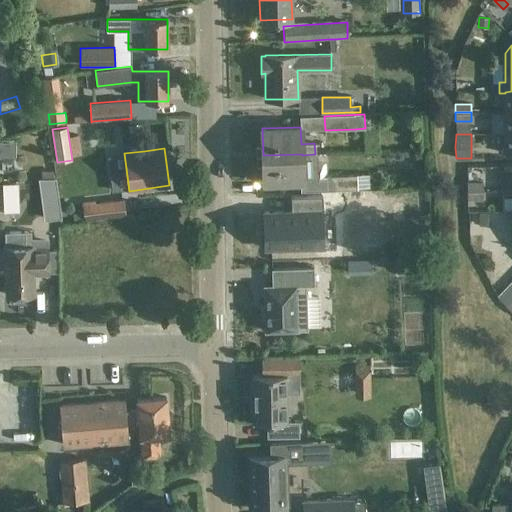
[(315,164),(315,154),(302,155),(302,154),(263,155),(264,182),(302,181),(302,165),(315,164)]
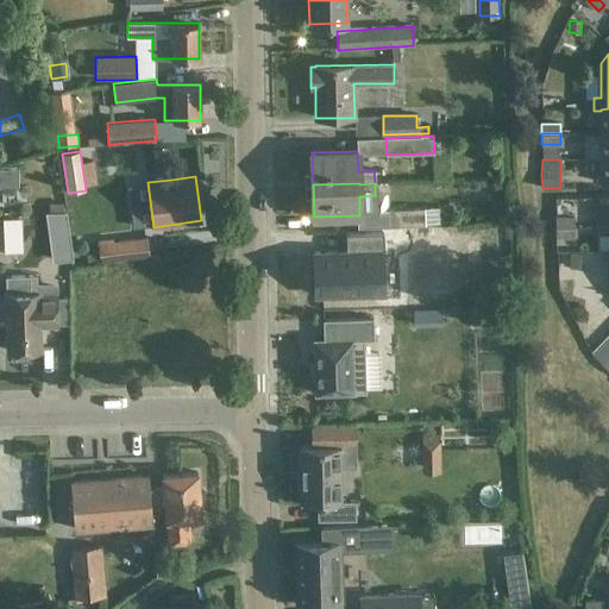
[(31,243),(31,207),(11,208),(11,243),(31,243)]
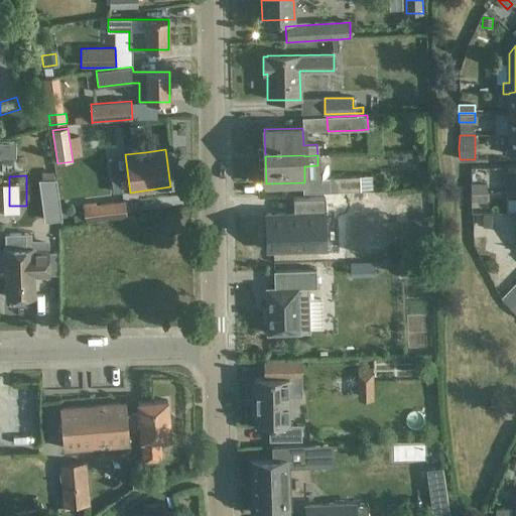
[(329,177),(330,192),(360,190),(359,176),(329,177)]
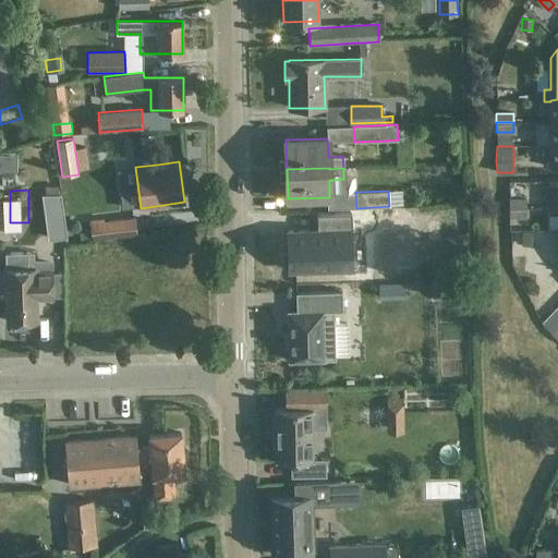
[(60,194),(44,194),(46,211),(62,209),(60,194)]
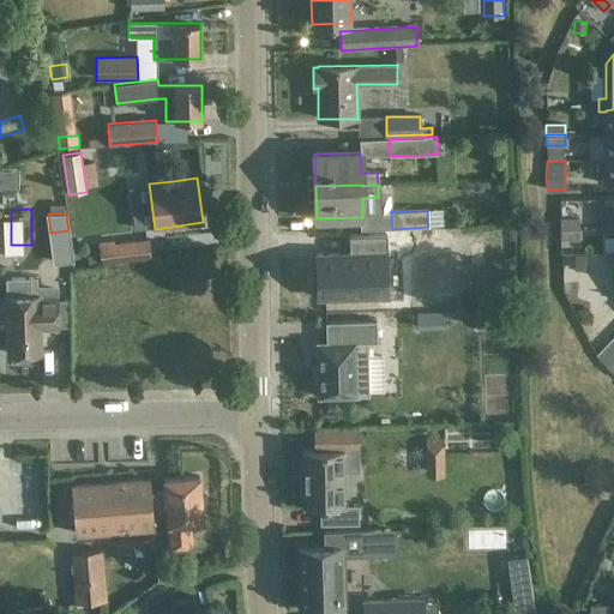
[(559,220),(559,229),(578,229),(578,220),(559,220)]
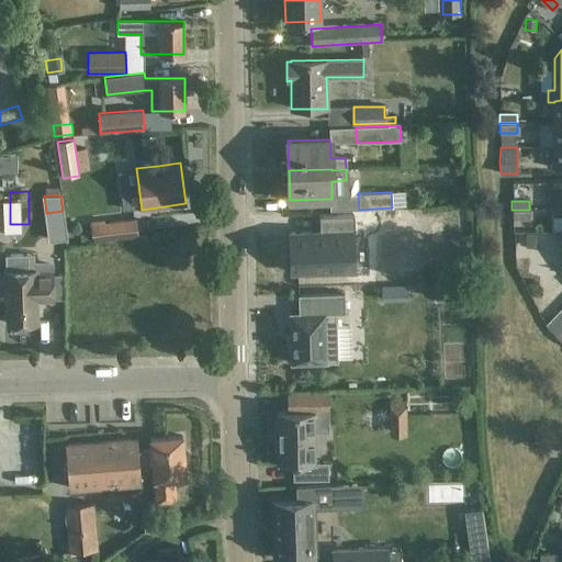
[(529,218),(529,210),(512,210),(512,218),(529,218)]
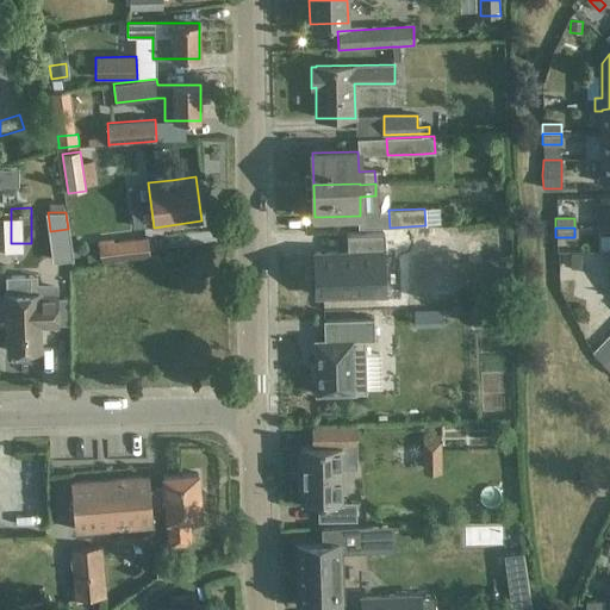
[(383,294),(381,234),(348,234),(348,253),(315,254),(315,296),(383,294)]
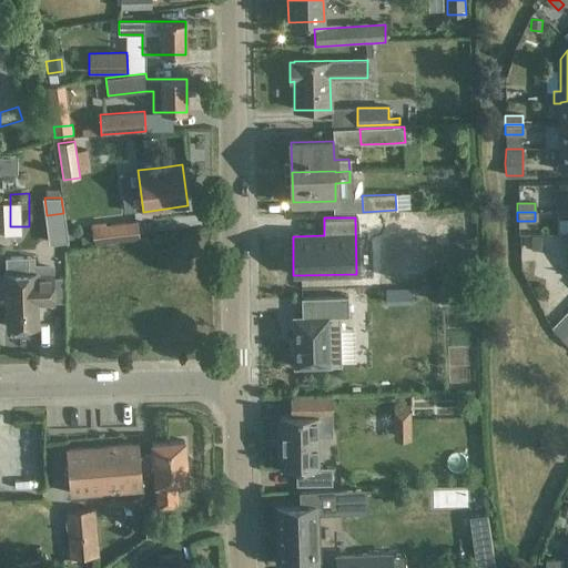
[(93,245),(135,240),(133,222),(103,226),(103,223),(90,225),(93,245)]
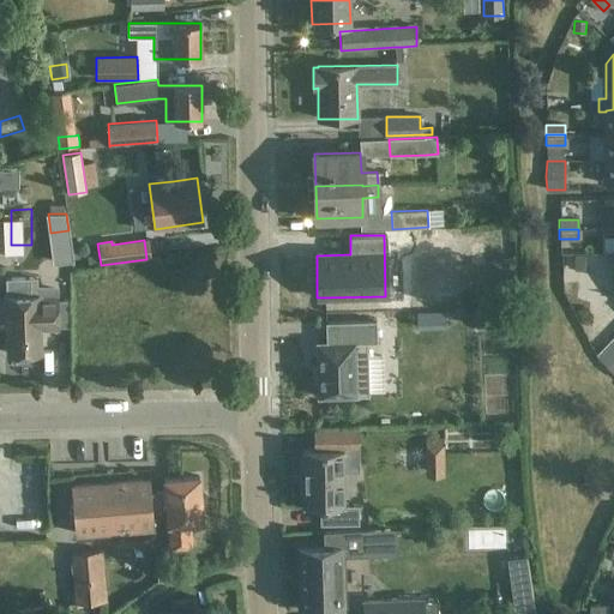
[(573,254),(573,270),(584,270),(584,254),(573,254)]
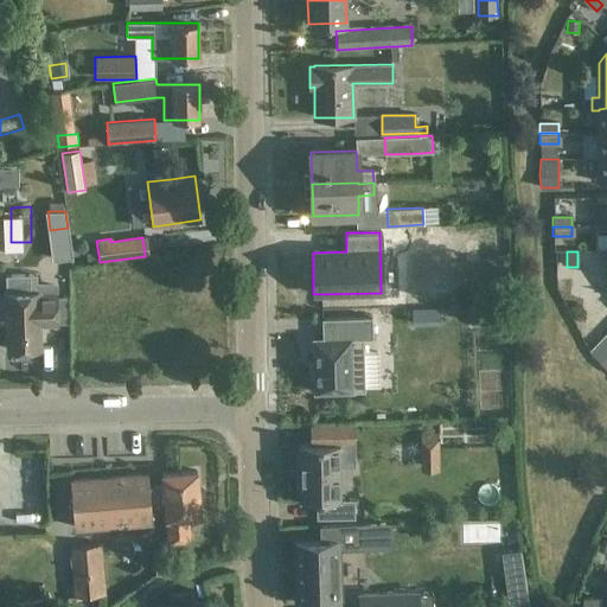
[(0,326),(7,326),(8,350),(40,349),(39,325),(57,325),(57,301),(56,294),(30,294),(30,274),(6,275),(6,293),(0,292),(0,326)]
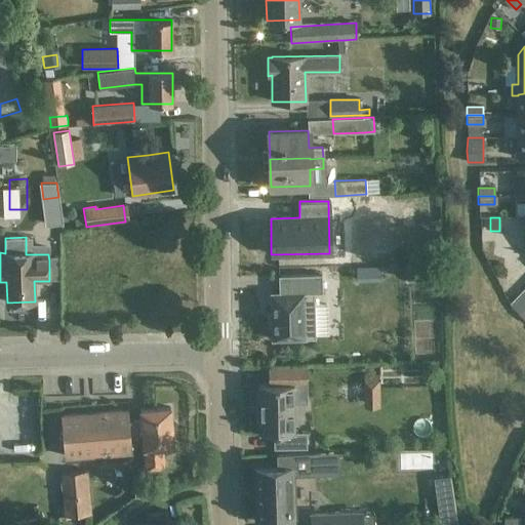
[(369,266),(369,280),(381,279),(380,266),(369,266)]
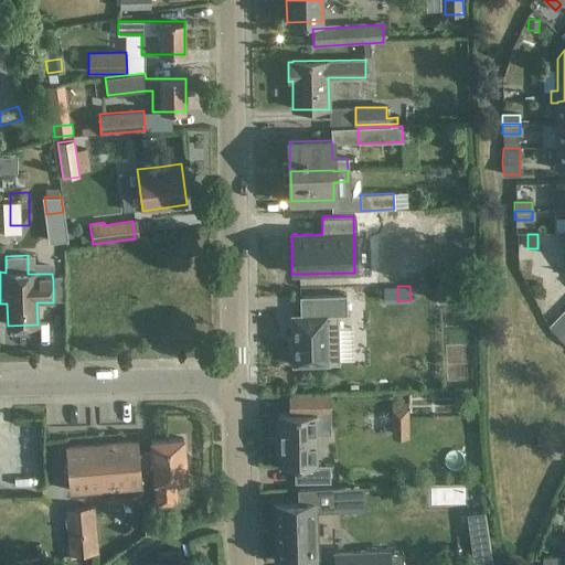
[(458,289),(440,290),(441,306),(459,305),(458,289)]
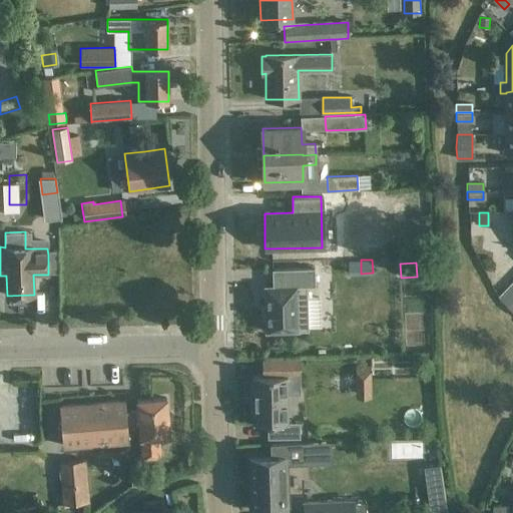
[(273,287),(265,287),(267,332),(309,331),(309,327),(321,326),(320,298),(308,299),(307,286),(315,286),(315,268),(273,269),(273,287)]
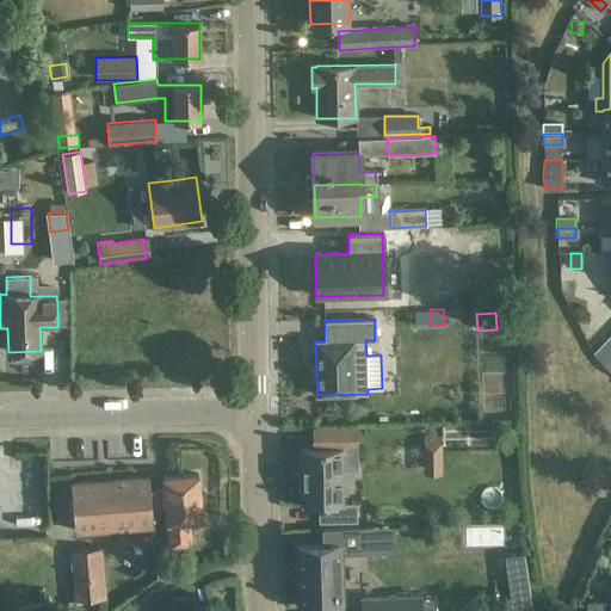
[(301,448),(301,505),(318,505),(318,522),(356,522),(356,504),(341,504),(341,448),(301,448)]
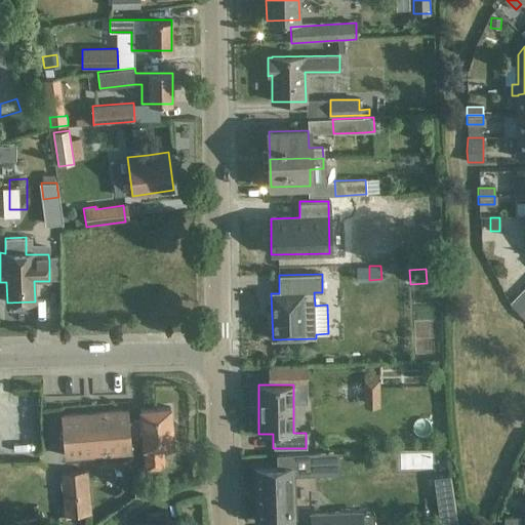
[(131,442),(143,441),(144,448),(173,446),(170,407),(140,409),(142,420),(129,420),(131,442)]
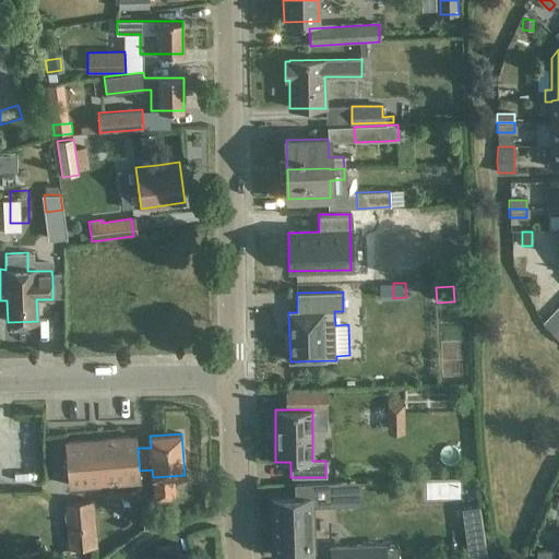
[(140,480),(140,471),(138,448),(137,436),(64,442),(69,487),(140,480)]
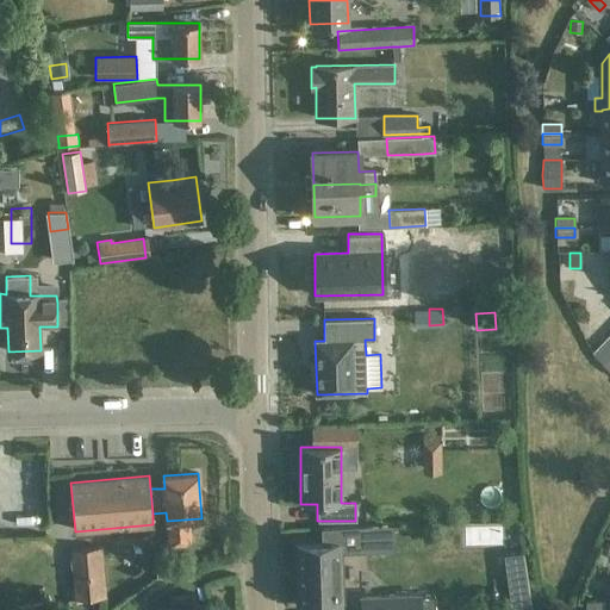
[(341,551),(360,549),(360,526),(321,528),(322,543),(296,545),(298,607),(343,604),(341,551)]
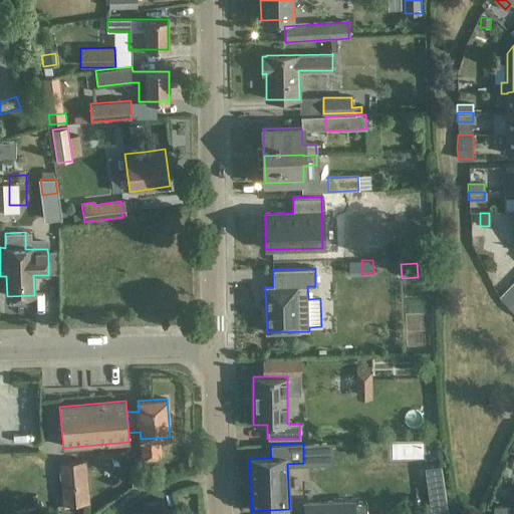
[(63,507),(88,505),(85,462),(60,464),(63,507)]
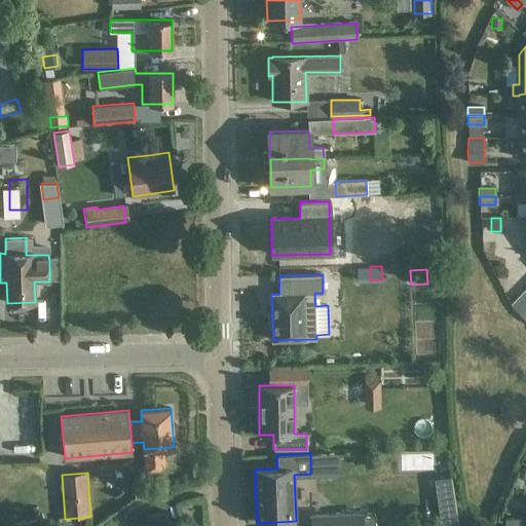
[(519,488),(523,479),(514,475),(510,484),(519,488)]
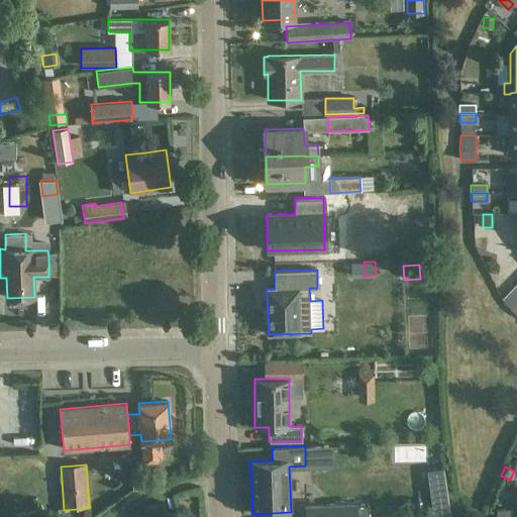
[(447,493),(432,495),(434,516),(449,516),(450,516),(447,493)]
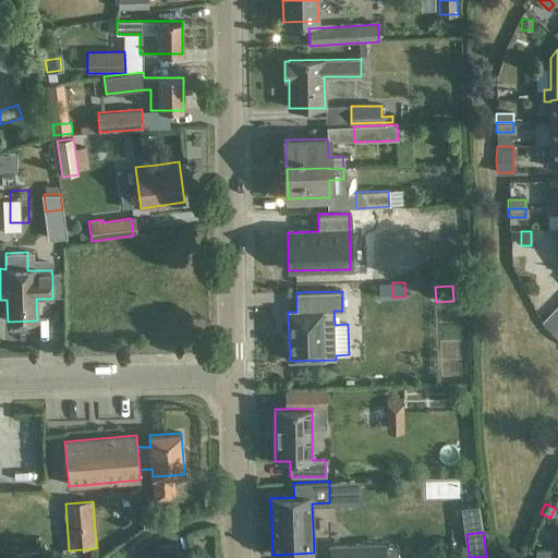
[(385,557),(385,544),(331,546),(331,557),(385,557)]
